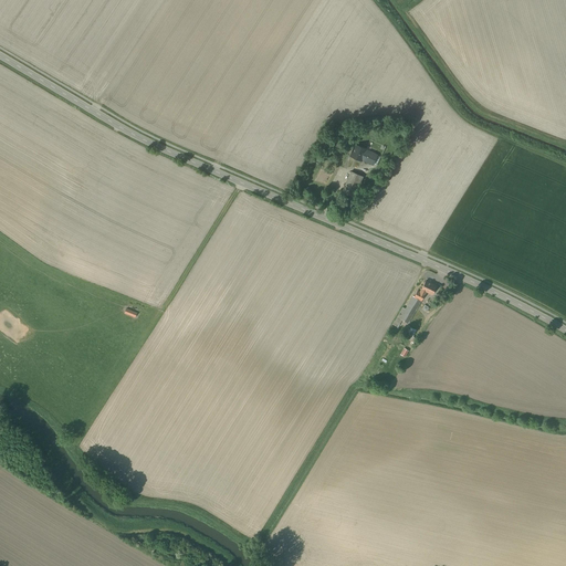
[(311,179),(322,184),(326,173),(315,168),(311,179)]
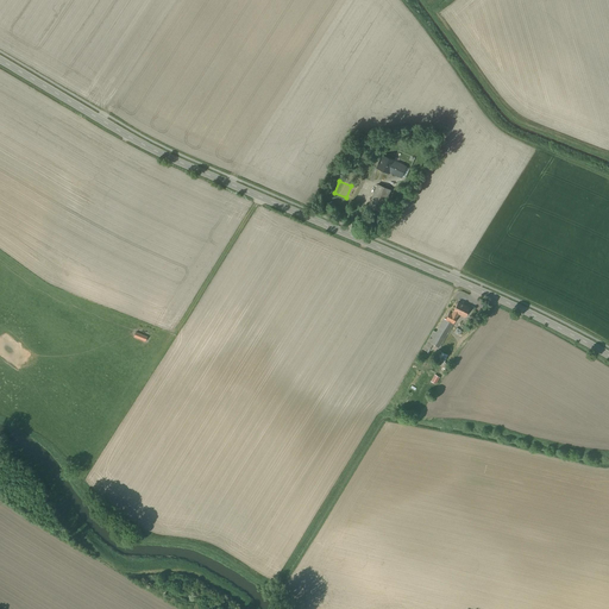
[(390,190),(378,184),(369,207),(382,212),(390,190)]
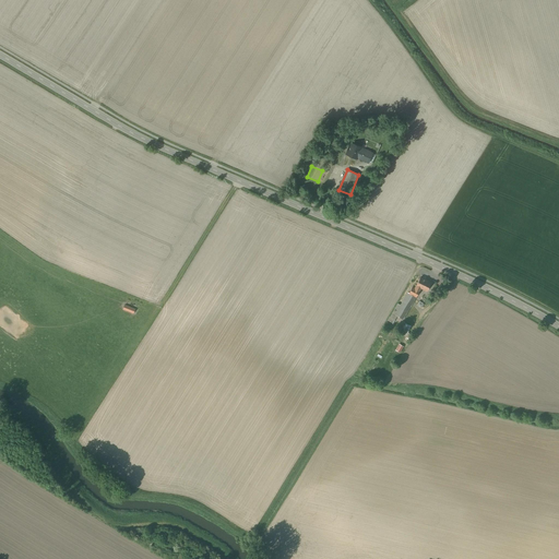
[(331,174),(322,170),(318,181),(326,185),(331,174)]
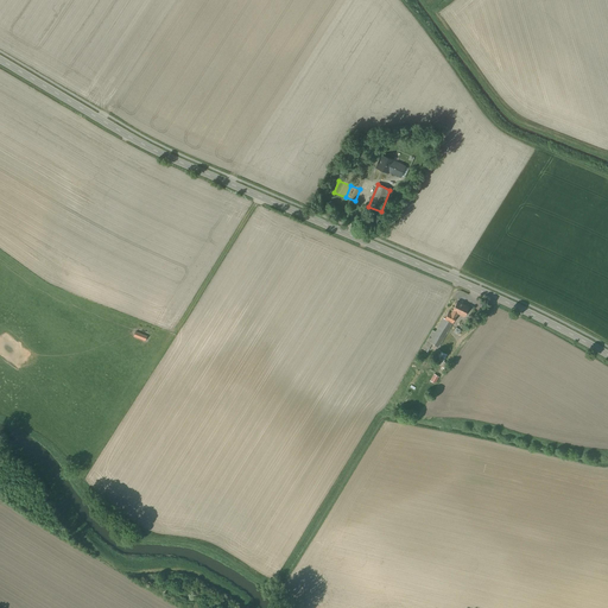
[(449,312),(445,318),(453,323),(458,314),(464,316),(469,308),(457,302),(451,314),(449,312)]
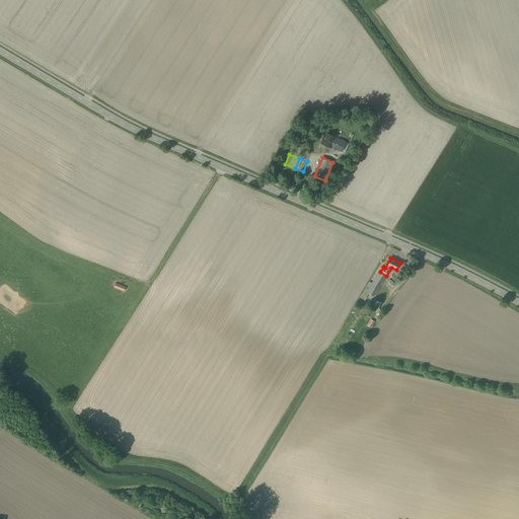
[(374,297),(386,276),(380,272),(379,272),(372,283),(370,282),(367,286),(369,288),(367,292),(374,297)]
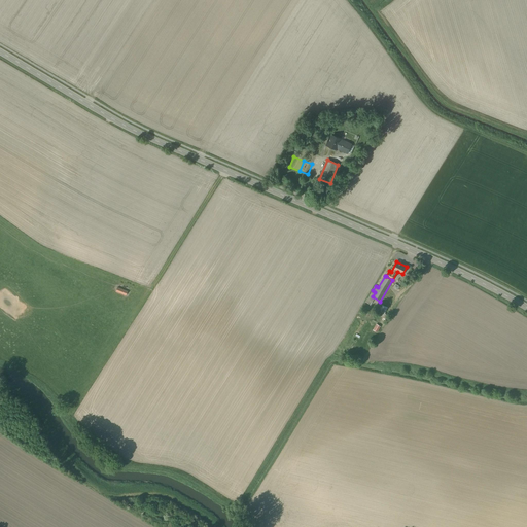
[(380,316),(386,321),(390,315),(384,311),(380,316)]
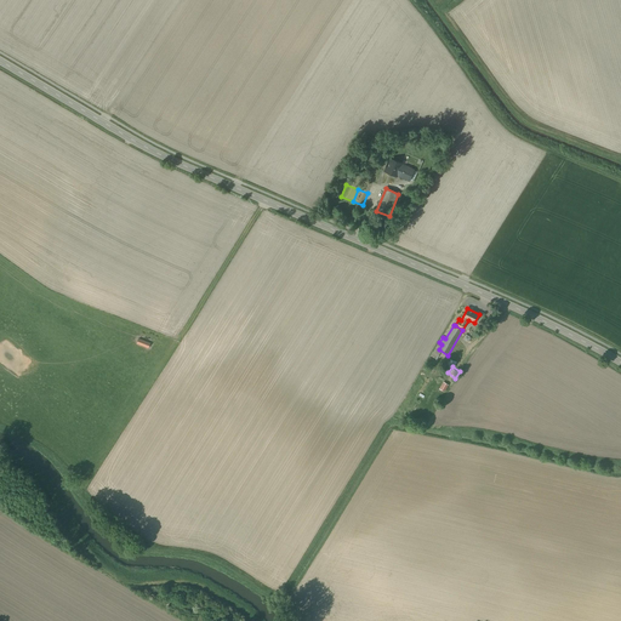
All buildings are outlined.
